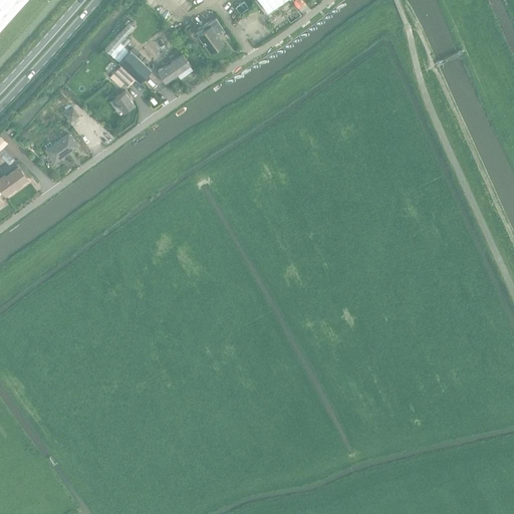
[(0,0),(0,30),(26,0),(0,0)]
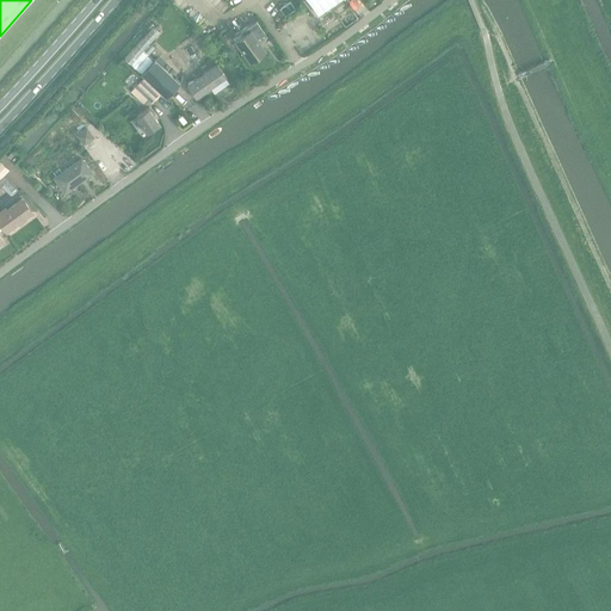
[(308,0),(319,16),(332,6),(340,0),(308,0)]
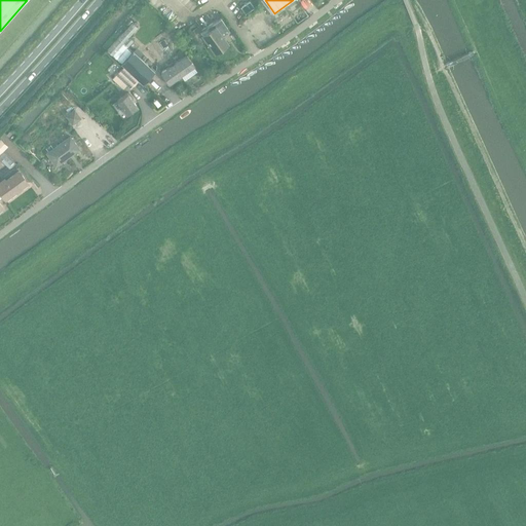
[(202,36),(216,54),(228,45),(220,33),(227,28),(220,17),(207,27),(210,31),(202,36)]
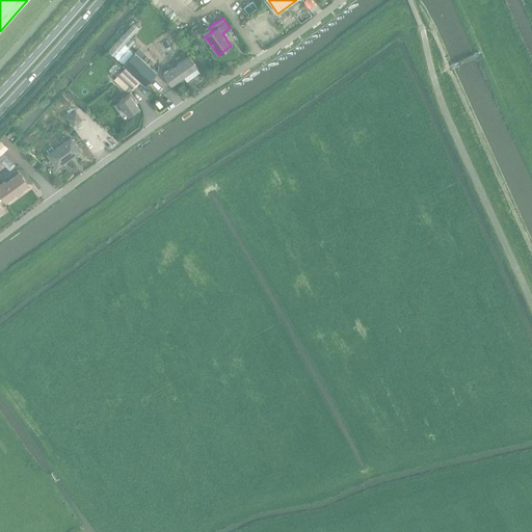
[(107,52),(123,65),(139,81),(140,81),(144,85),(155,74),(129,48),(134,42),(130,37),(138,28),(133,24),(107,52)]
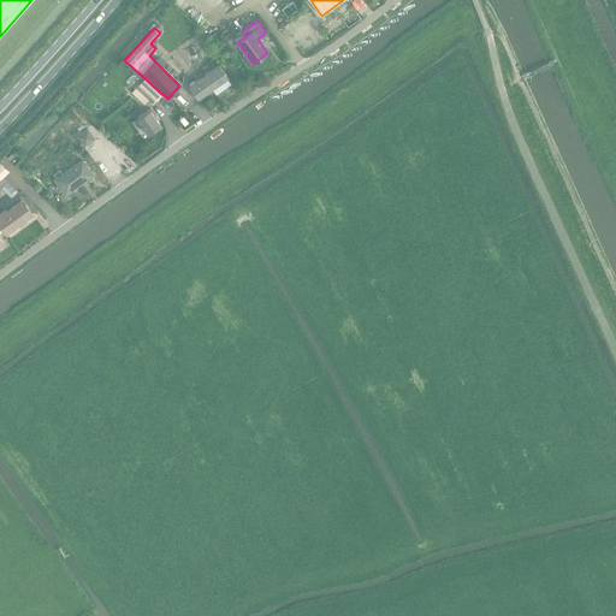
[(230,81),(219,66),(189,88),(200,102),(230,81)]
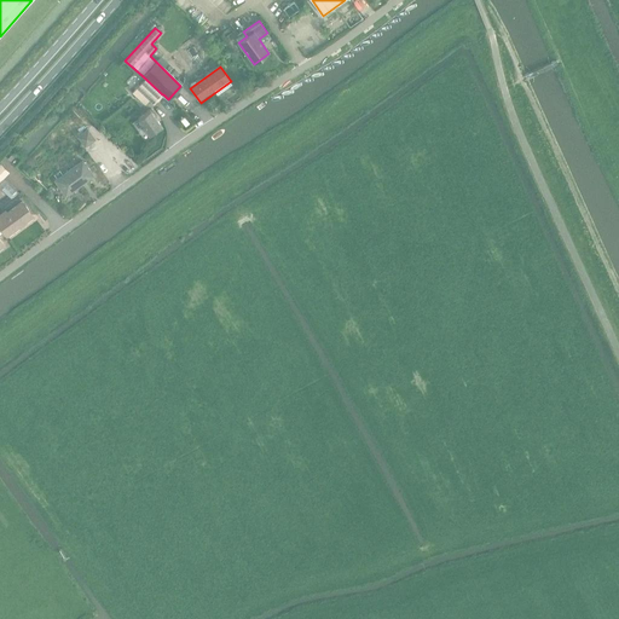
[(154,104),(162,94),(143,76),(129,91),(144,104),(149,99),(154,104)]
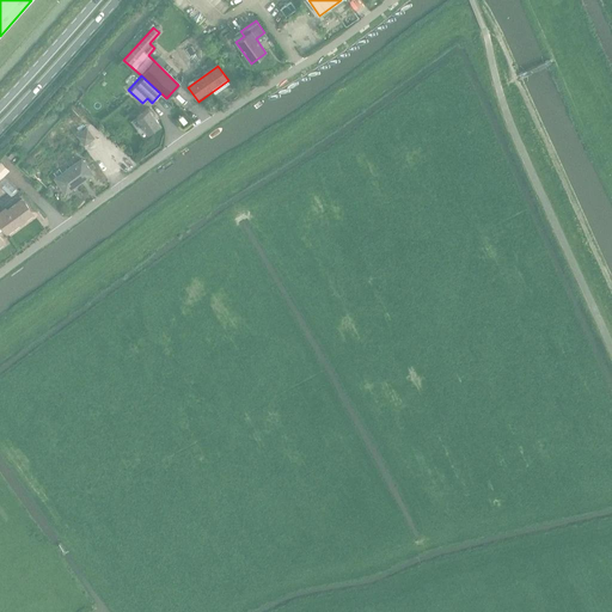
[(159,124),(147,109),(135,117),(147,133),(159,124)]
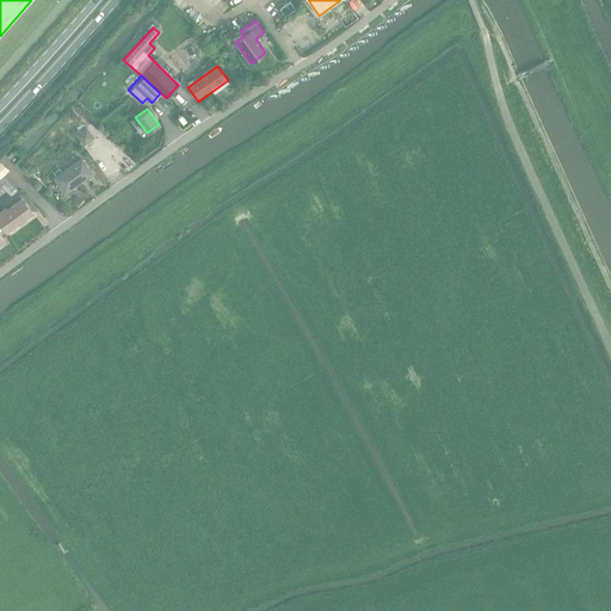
[(93,139),(86,129),(76,136),(84,146),(93,139)]
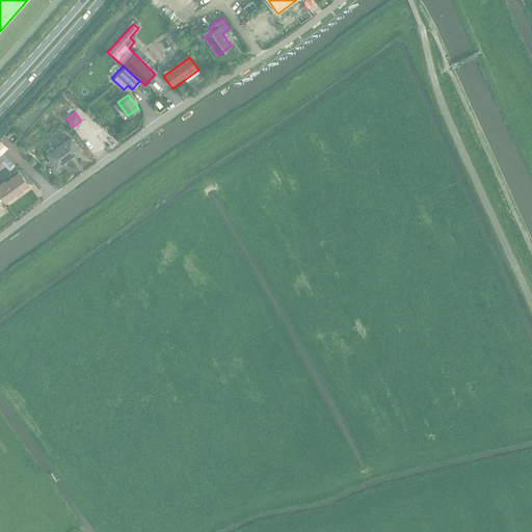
[(56,168),(79,152),(71,138),(47,156),(56,168)]
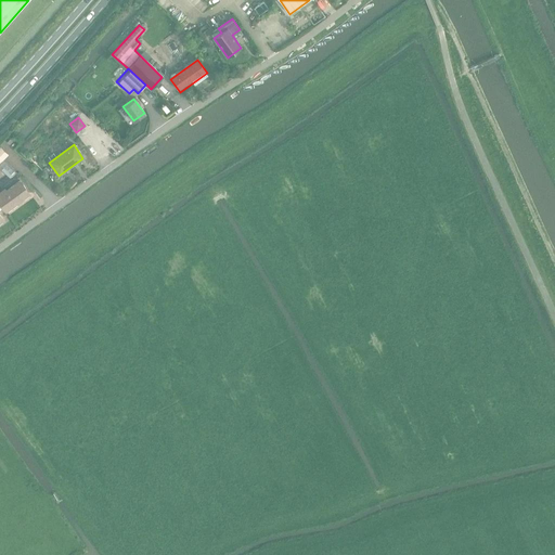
[(7,164),(1,169),(10,179),(15,173),(7,164)]
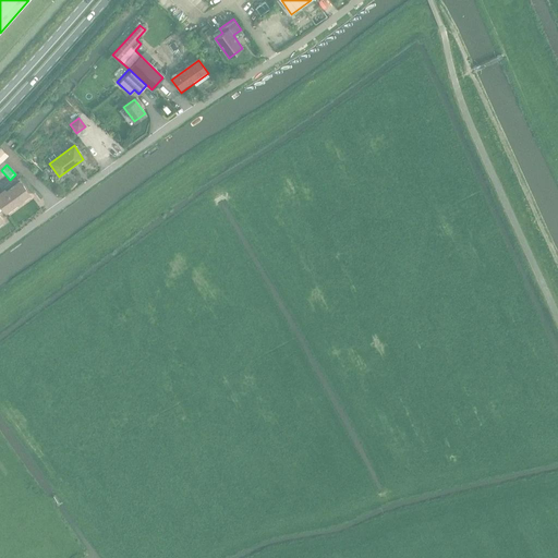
[(0,206),(3,210),(4,213),(29,195),(20,182),(7,191),(4,187),(0,191),(0,190),(0,206)]
